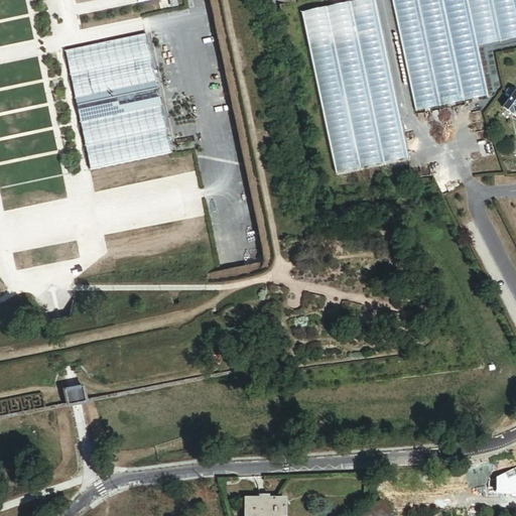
[(326,8),(301,13),(335,174),(359,169),(383,164),(407,159),(373,0),(365,0),(350,3),(326,8)]
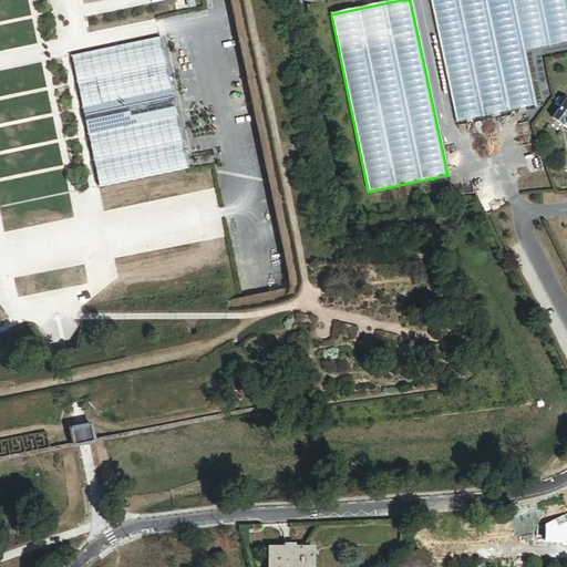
[(430,0),(456,122),(483,117),(509,112),(535,106),(513,0),(430,0)]
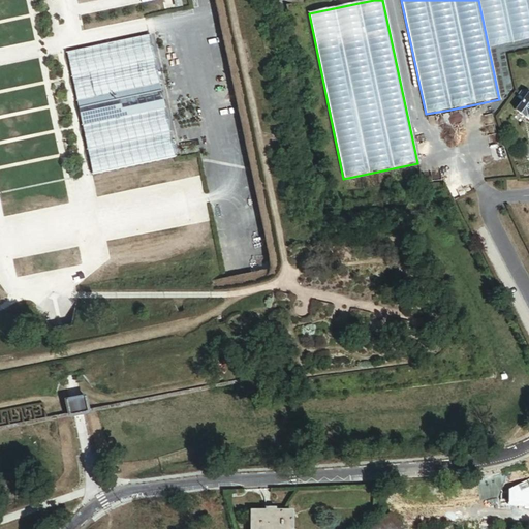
[(528,0),(478,0),(489,48),(514,42),(528,38),(528,0)]
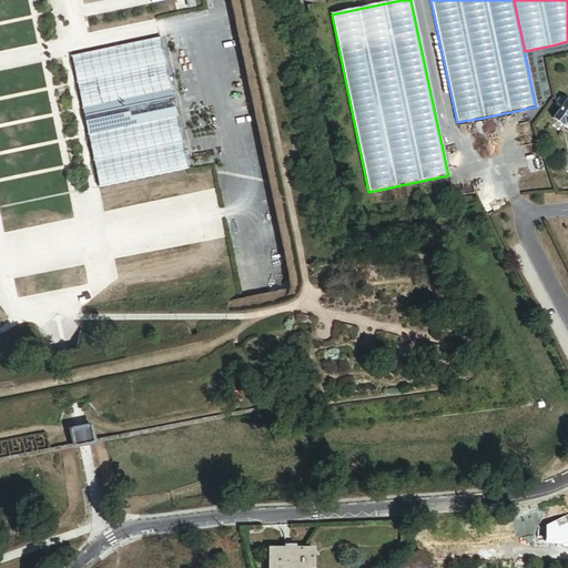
[(155,36),(67,54),(73,81),(79,108),(84,135),(90,162),(95,189),(184,170),(179,143),(173,117),(168,89),(161,62),(155,36)]
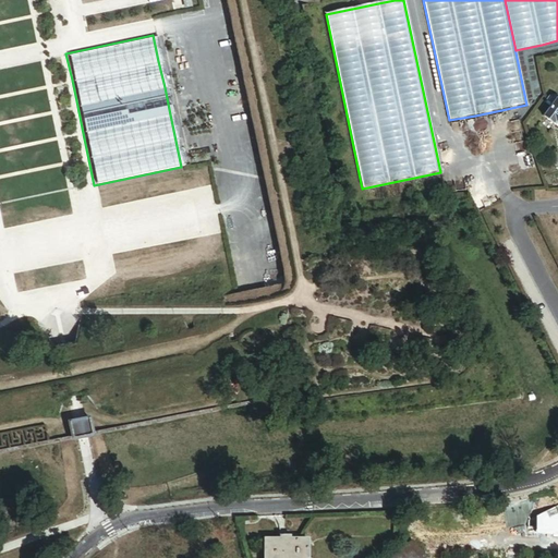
[(552,108),(549,107),(542,117),(553,124),(555,122),(557,124),(557,100),(552,108)]
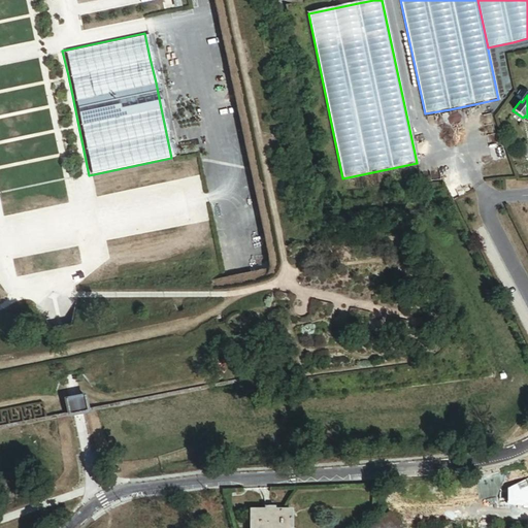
[(275,512),(275,507),(265,507),(265,512),(252,512),(251,527),(291,527),(292,512),(275,512)]
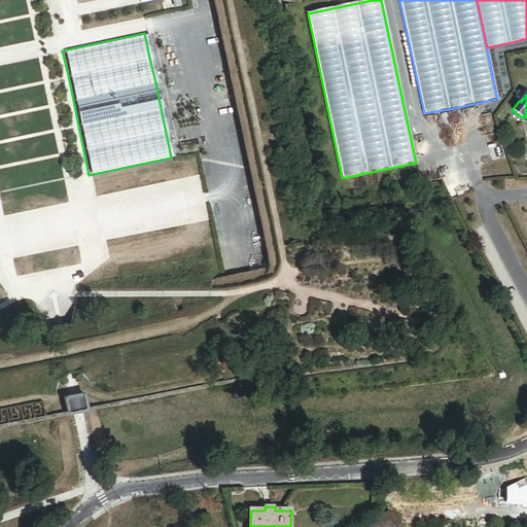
[(400,526),(388,513),(371,526),(400,526)]
